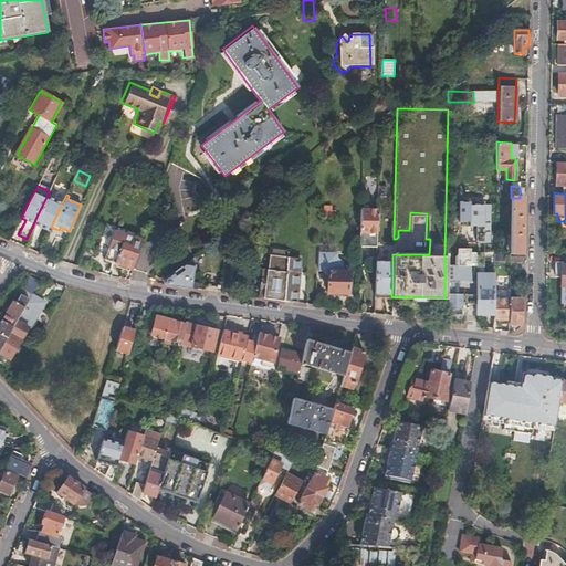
[(469,209),(468,220),(462,220),(462,230),(468,230),(477,231),(477,247),(486,247),(486,239),(489,239),(490,209),(483,209),(483,196),(469,196),(469,209)]
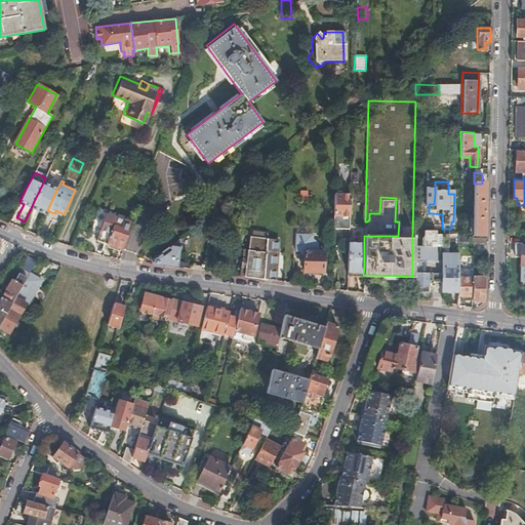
[(34,201),(31,208),(36,210),(45,214),(47,210),(49,206),(56,190),(50,186),(47,185),(43,183),(39,191),(34,201)]
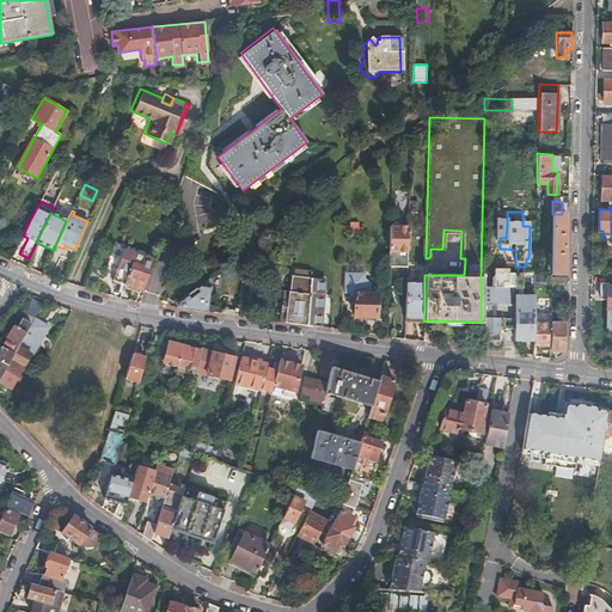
[(552,214),(551,274),(564,274),(565,214),(562,214),(552,214)]
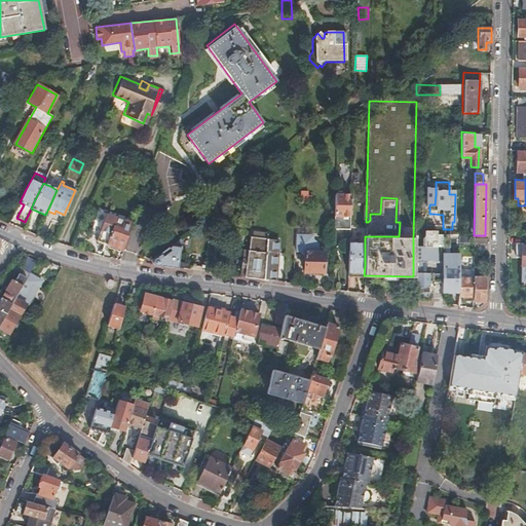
[(300,201),(309,201),(309,193),(305,193),(306,189),(301,189),(300,201)]
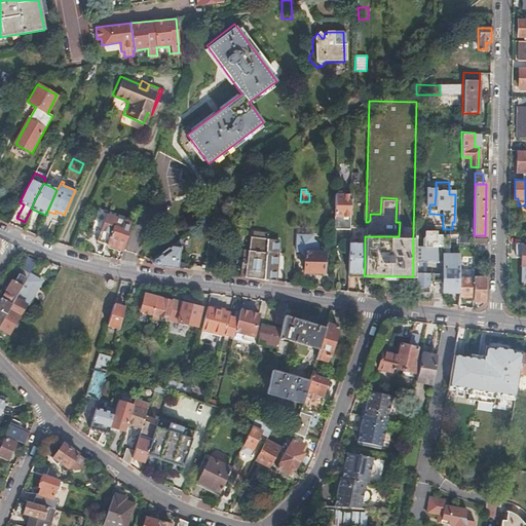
[(349,195),(334,194),(333,216),(348,217),(349,195)]
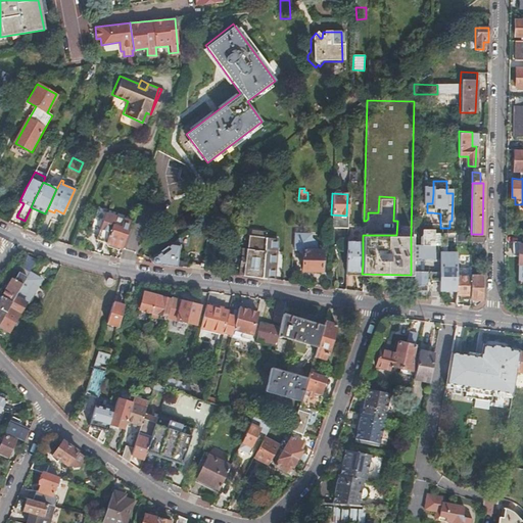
[(522,204),(515,204),(512,204),(511,216),(522,216),(522,204)]
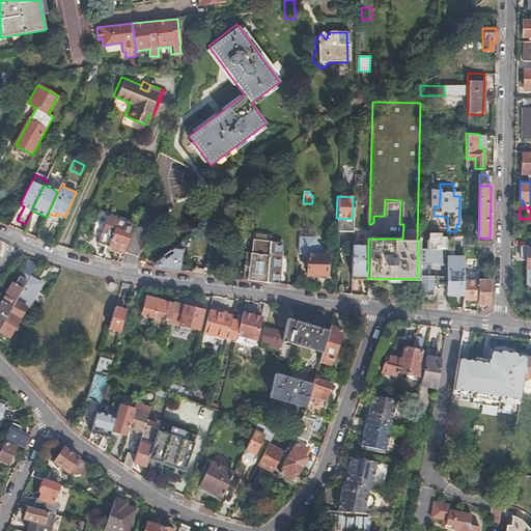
[(133,225),(107,216),(104,225),(99,240),(96,244),(107,248),(107,247),(123,253),(133,225)]
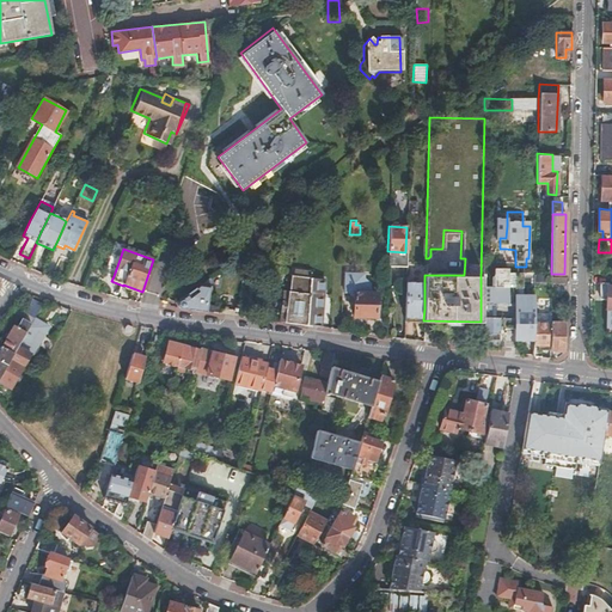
[(114,276),(120,259),(110,257),(104,274),(114,276)]
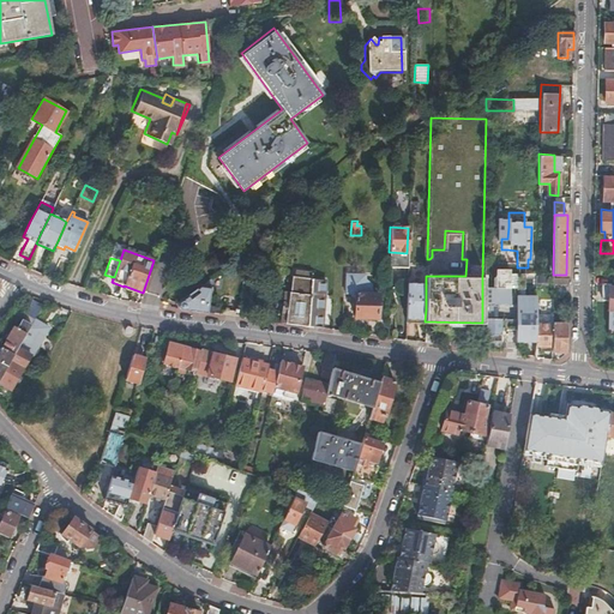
[(357,292),(356,317),(375,318),(377,292),(369,292),(371,282),(363,282),(363,272),(344,271),(344,292),(357,292)]
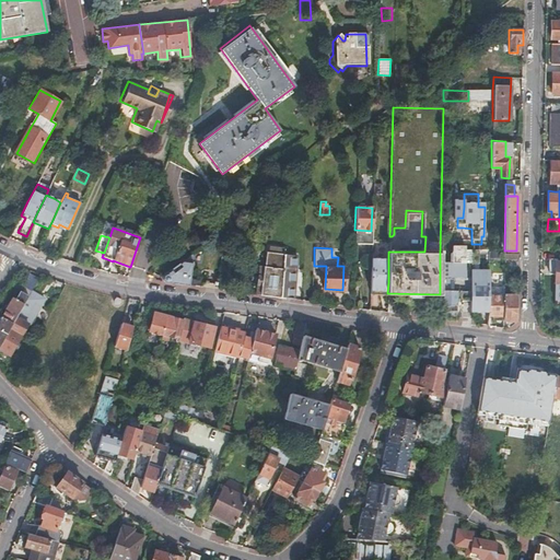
[(259,267),(256,293),(292,299),(296,255),(267,253),(264,267),(259,267)]
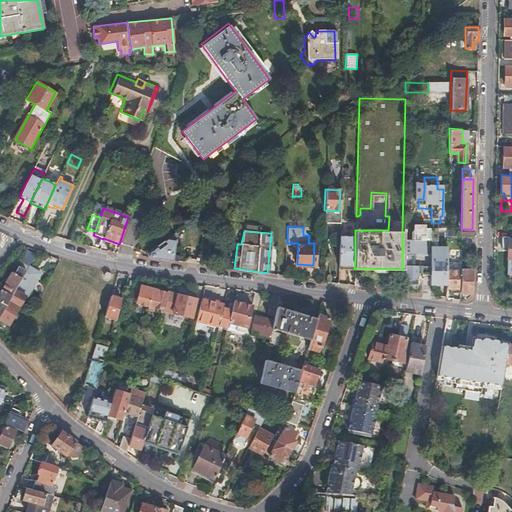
[(338,258),(338,268),(354,268),(355,258),(355,237),(339,236),(338,258)]
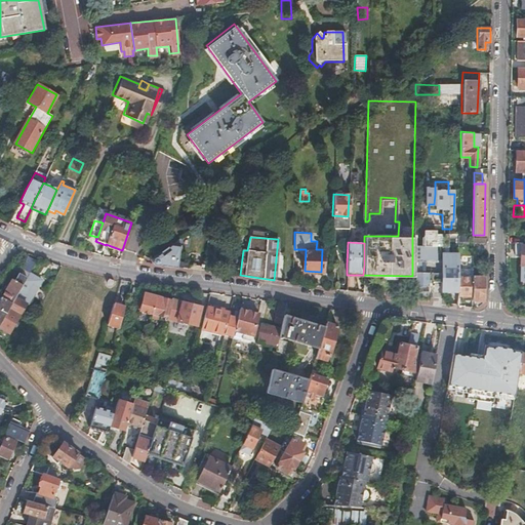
[(487,242),(473,242),(473,251),(486,252),(487,242)]
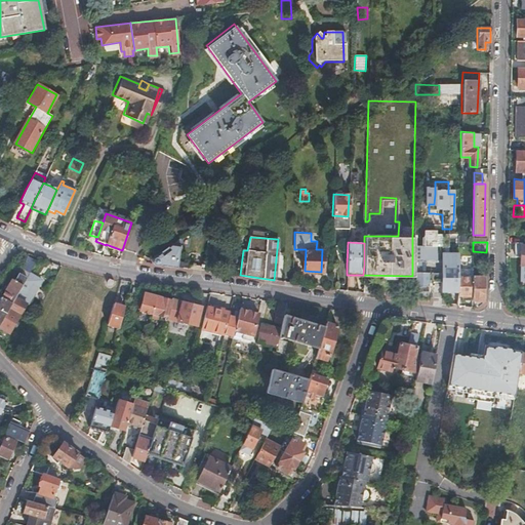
[(152,261),(154,264),(177,267),(179,244),(171,243),(153,256),(152,261)]
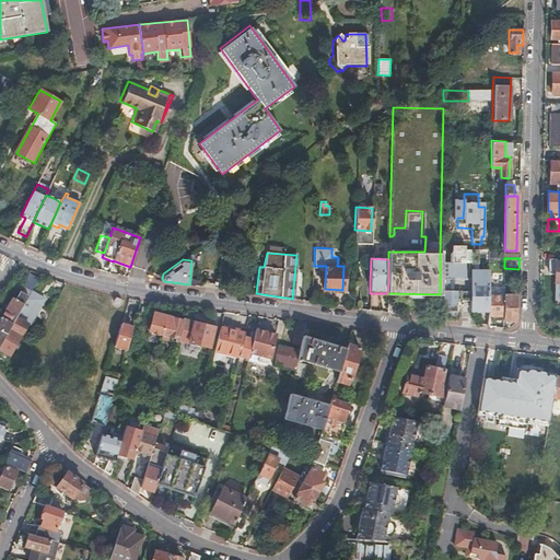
[(559,279),(559,260),(555,260),(553,265),(550,265),(550,275),(556,275),(556,279),(559,279)]
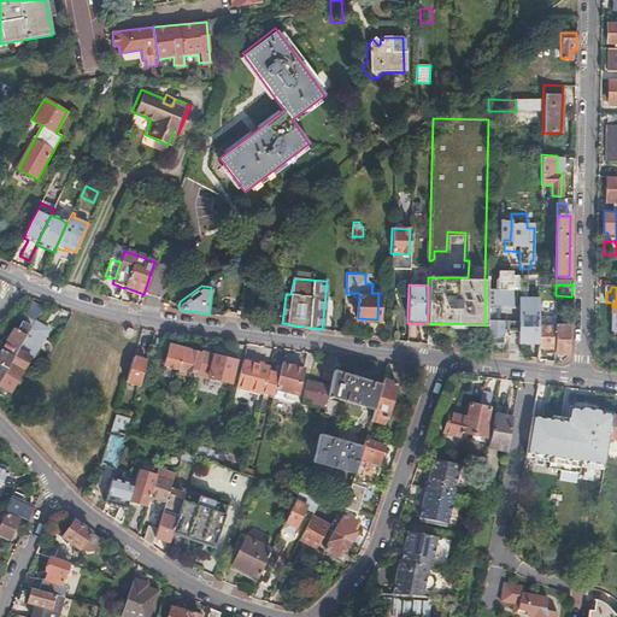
[(28,316),(35,319),(43,305),(36,301),(28,316)]
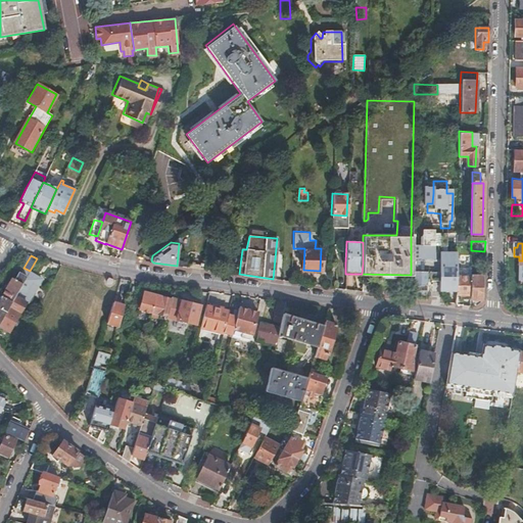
[(411,290),(426,291),(426,281),(430,281),(430,272),(416,271),(416,268),(418,268),(418,263),(417,263),(417,255),(411,255),(411,275),(411,290)]
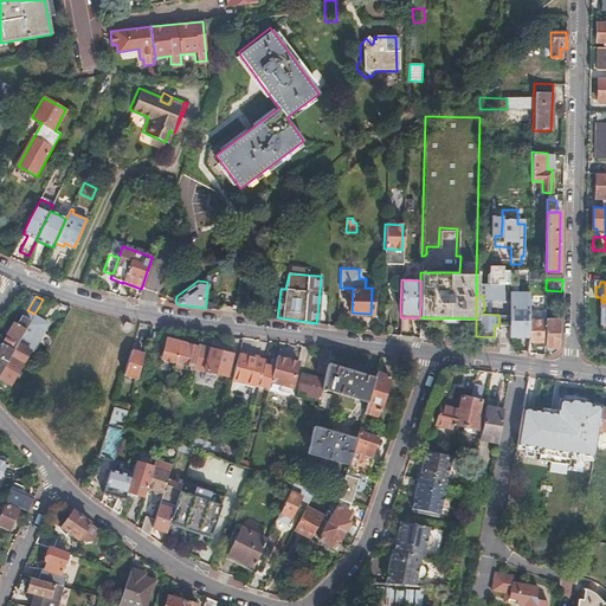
[(509,309),(508,337),(520,337),(520,309),(509,309)]
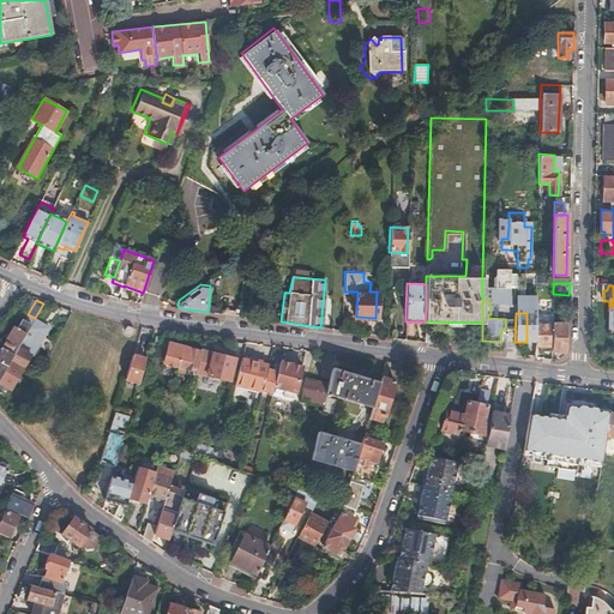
[(552,314),(536,313),(535,323),(535,348),(552,348),(552,323),(552,314)]
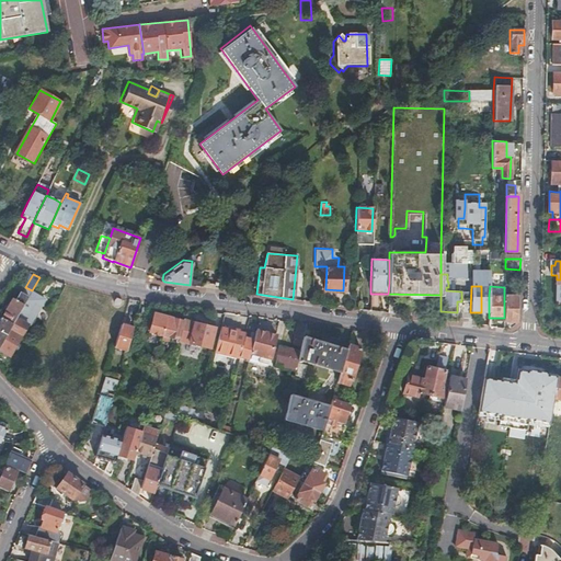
[(12,323),(16,315),(32,290),(25,287),(22,293),(21,292),(16,299),(14,298),(2,318),(12,323)]
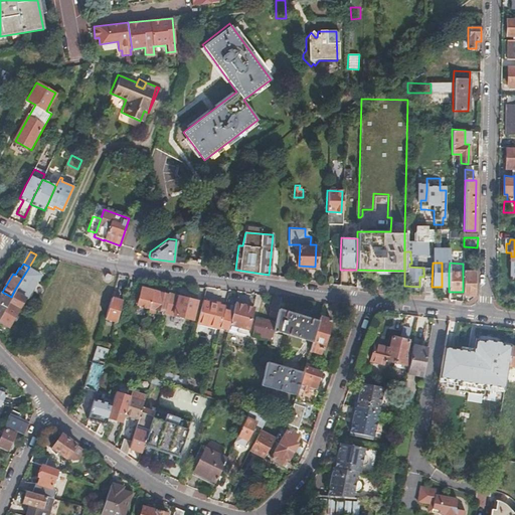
[(463,271),(463,292),(463,294),(474,294),(475,271),(463,271)]
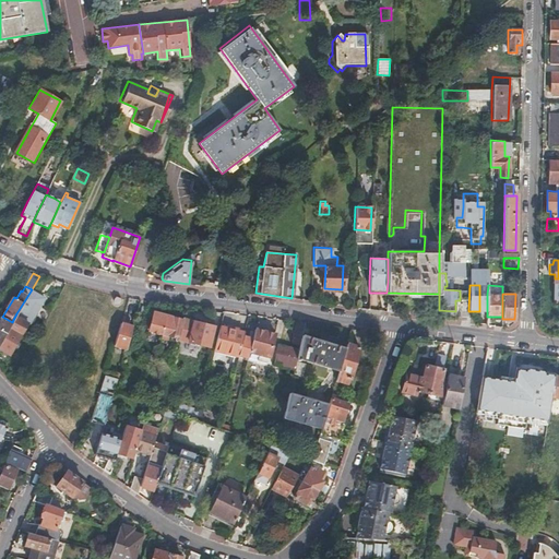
[(455,311),(439,310),(438,318),(459,320),(459,311),(455,311)]
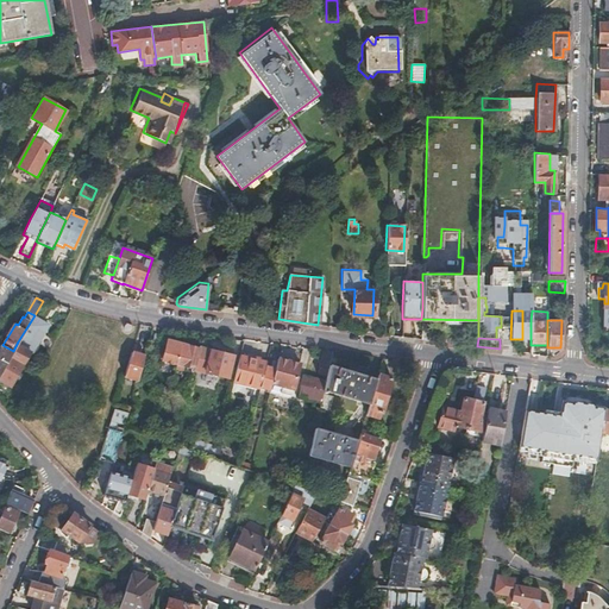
[(30,349),(18,341),(13,351),(0,372),(0,390),(5,393),(30,349)]
